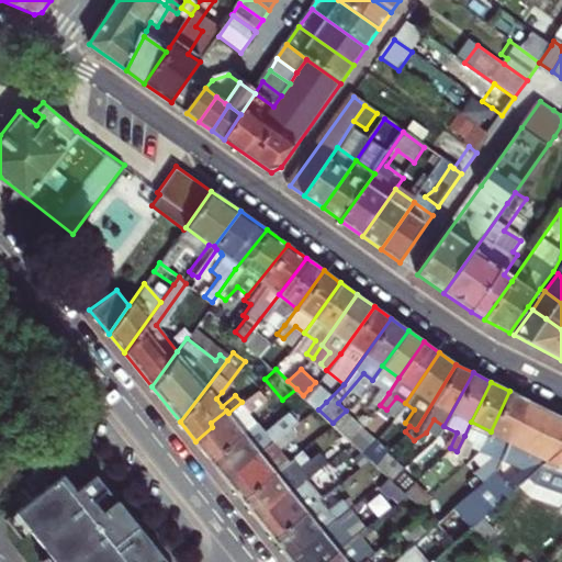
[(326,402),(310,389),(303,395),(314,405),(318,409),(326,402)]
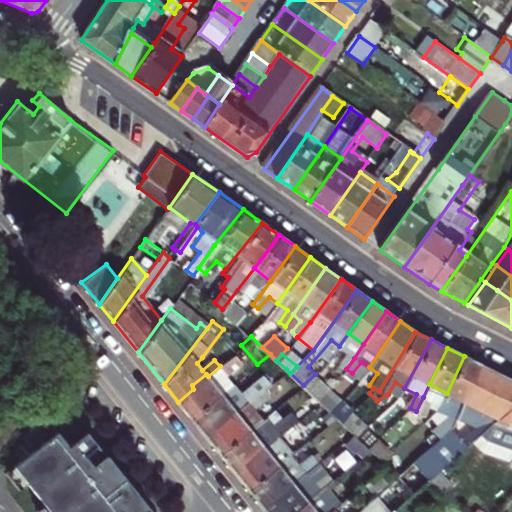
[(340,365),(346,369),(354,358),(348,354),(340,365)]
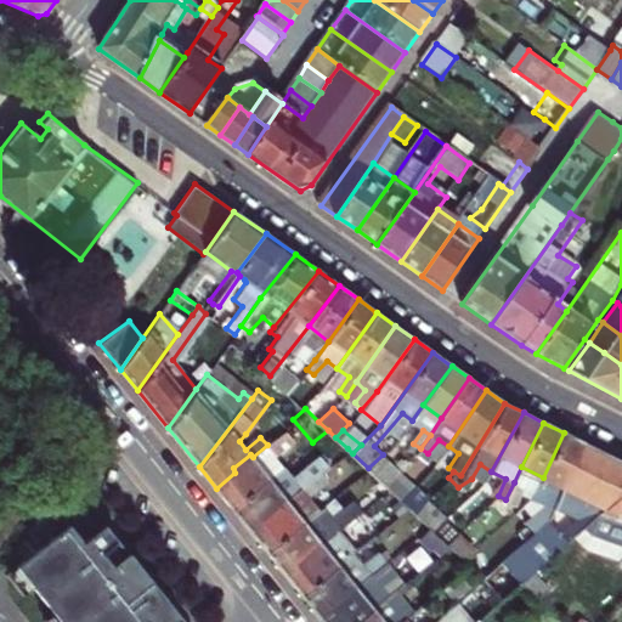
[(538,516),(547,521),(583,442),(564,433),(543,478),(554,484),(538,516)]
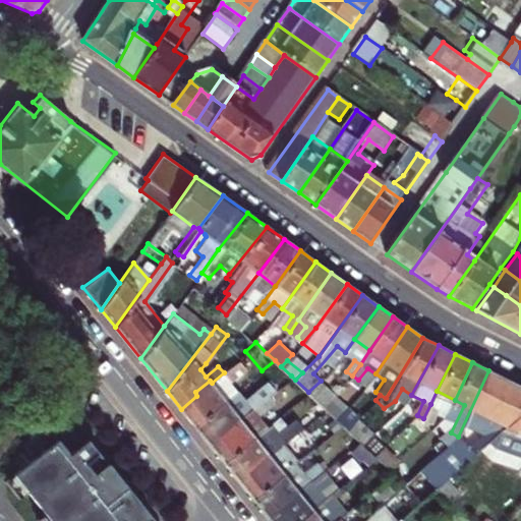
[(91,380),(82,368),(74,374),(83,386),(91,380)]
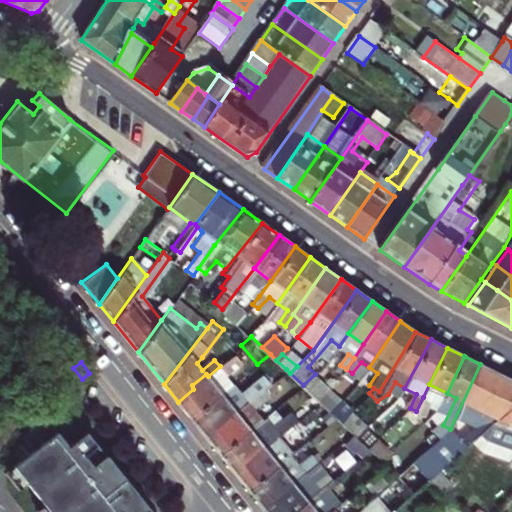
[(361,362),(352,373),(360,379),(369,367),(361,362)]
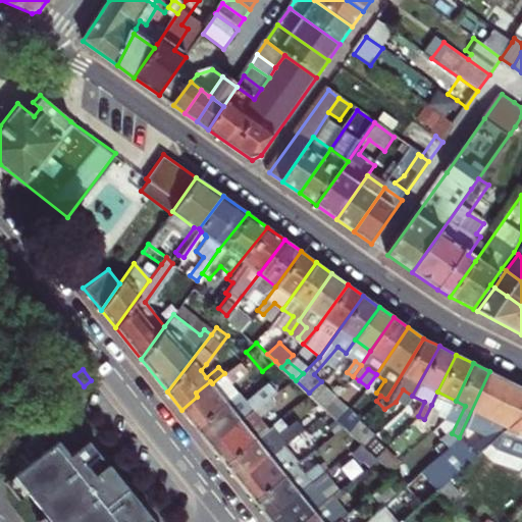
[(405,484),(382,505),(376,510),(386,521),(400,521),(424,501),(434,491),(502,430),(521,411),(521,386),(489,371),(459,437),(453,442),(436,457),(405,484)]
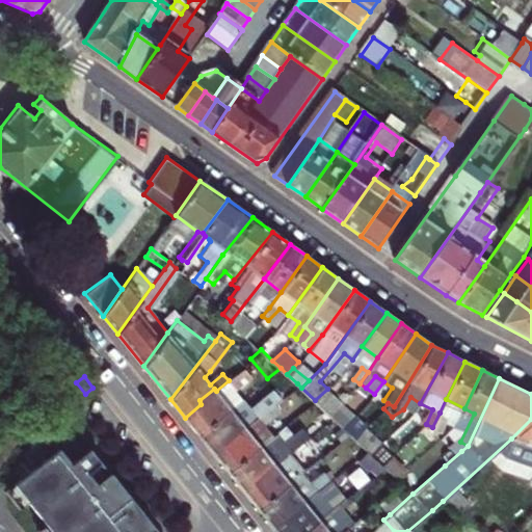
[(185,418),(198,434),(230,409),(221,398),(234,388),(229,380),(216,391),(214,389),(200,400),(201,404),(185,418)]
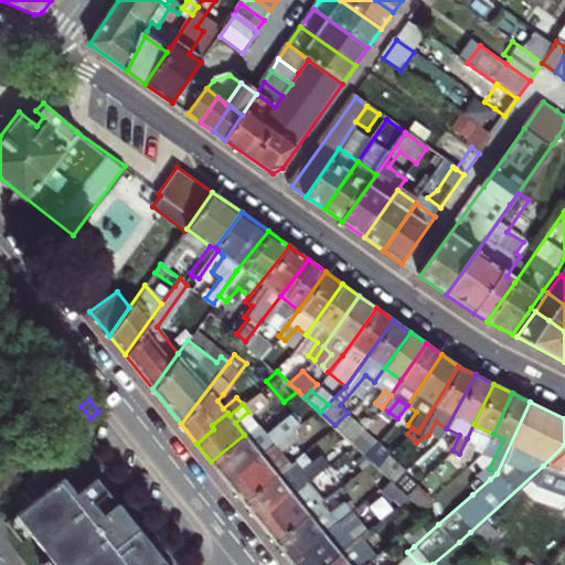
[(211,461),(226,481),(243,468),(241,464),(257,451),(258,454),(290,428),(284,419),(252,444),(244,435),(211,461)]
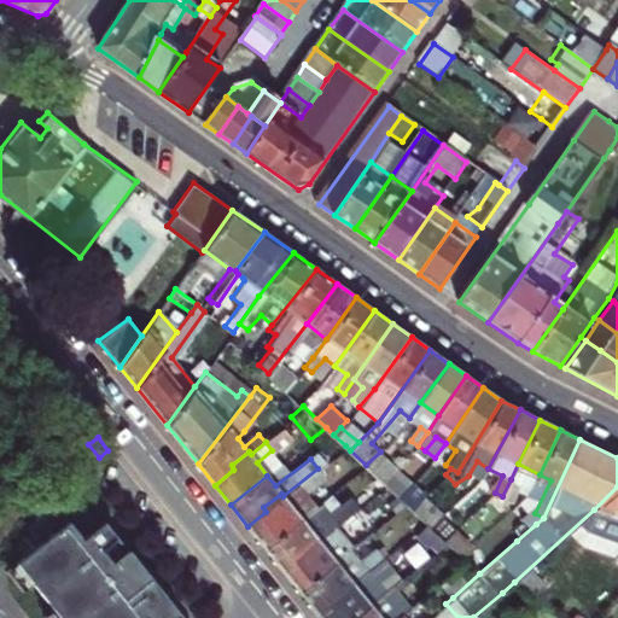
[(325,477),(318,468),(283,496),(281,494),(263,507),(266,512),(248,526),(264,548),(316,506),(305,493),(325,477)]
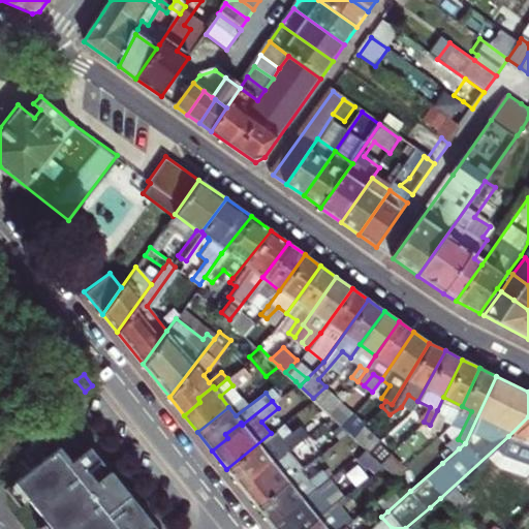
[(82,448),(52,410),(22,449),(33,463),(11,480),(43,519),(42,520),(49,528),(152,528),(106,471),(102,474),(93,463),(97,460),(86,445),(82,448)]
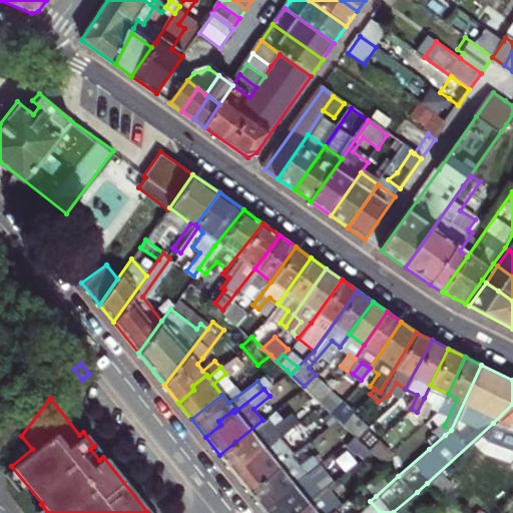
[(424,398),(417,412),(424,415),(430,402),(424,398)]
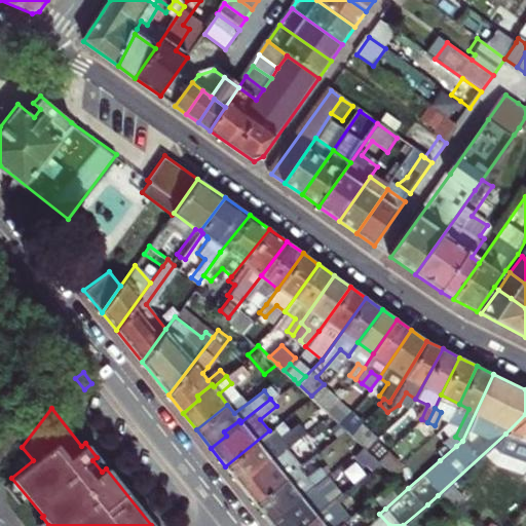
[(525,414),(505,434),(525,441),(525,414)]
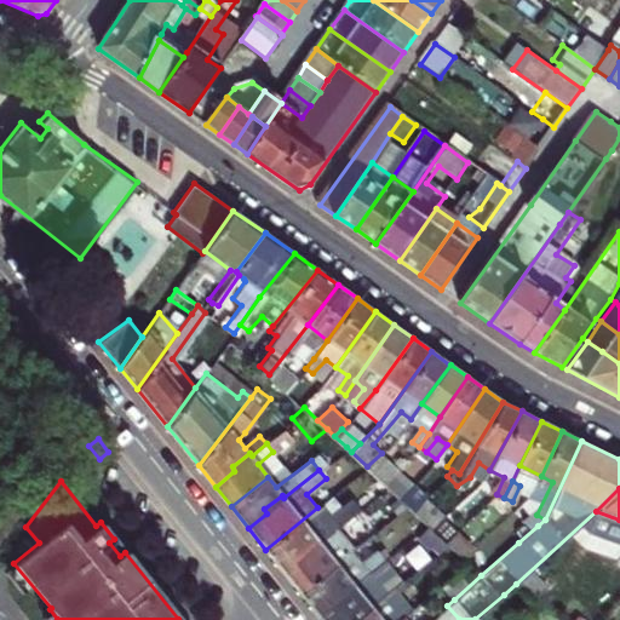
[(283,572),(300,558),(299,554),(333,527),(356,509),(349,499),(328,516),(320,505),(317,507),(265,550),(283,572)]
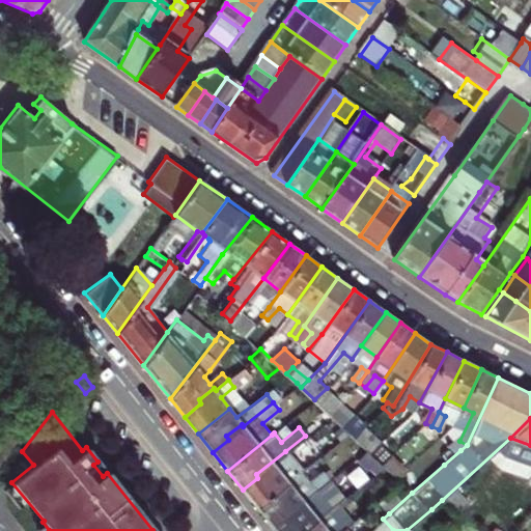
[(444,465),(460,450),(453,441),(438,455),(444,465)]
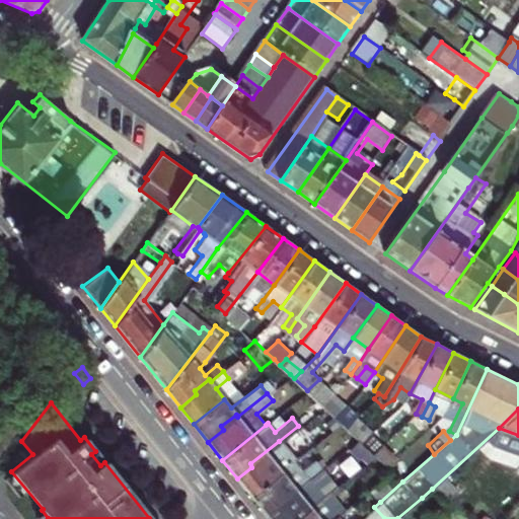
[(237,478),(251,496),(282,470),(275,461),(286,452),(279,441),(250,463),(251,467),(237,478)]
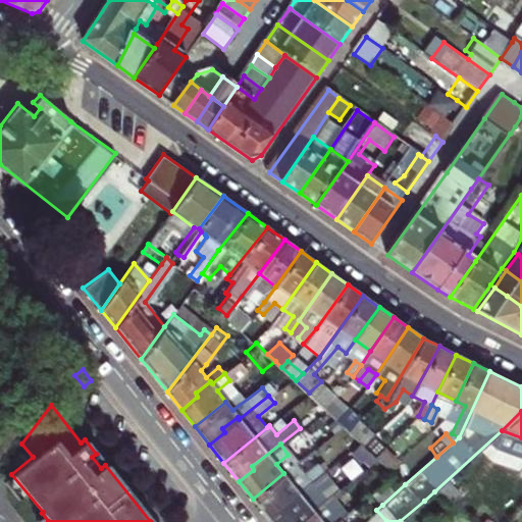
[(282,507),(268,518),(271,521),(297,521),(313,510),(305,501),(330,480),(322,470),(310,480),(298,490),(296,489),(280,502),(282,507)]
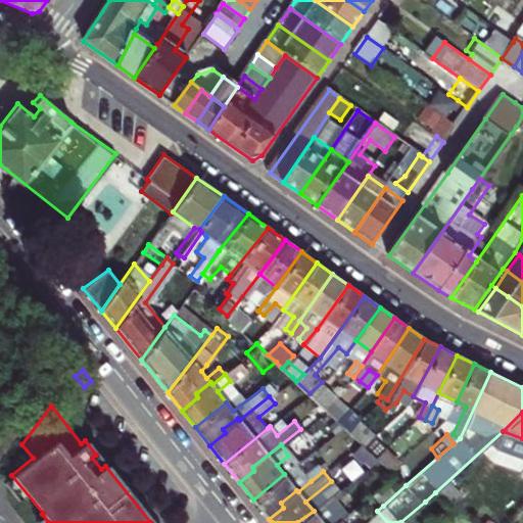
[(284,474),(253,500),(269,519),(283,508),(281,503),(296,490),(298,491),(311,481),(304,475),(292,484),(284,474)]
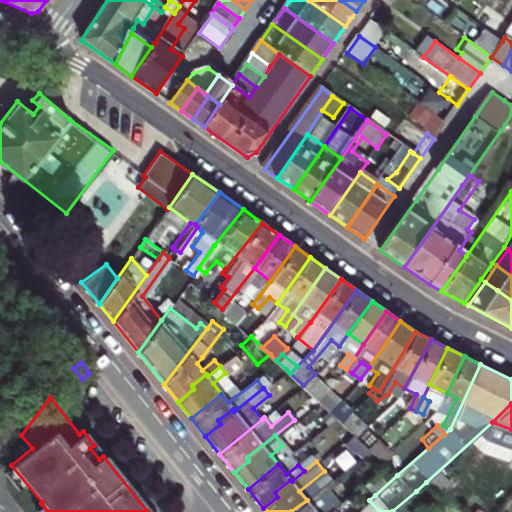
[(372,494),(375,495),(397,475),(387,465),(364,483),(372,494)]
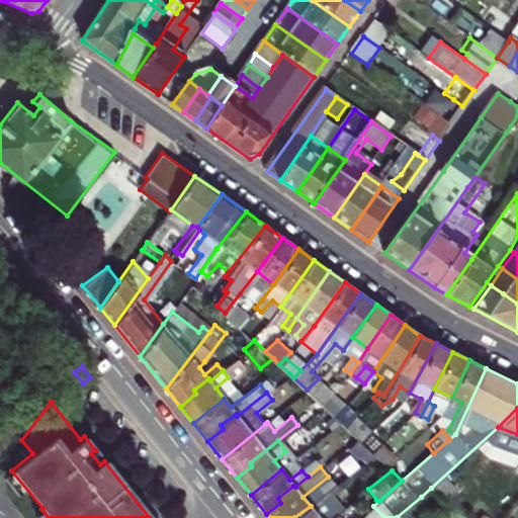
[(431,488),(421,497),(439,512),(450,503),(431,488)]
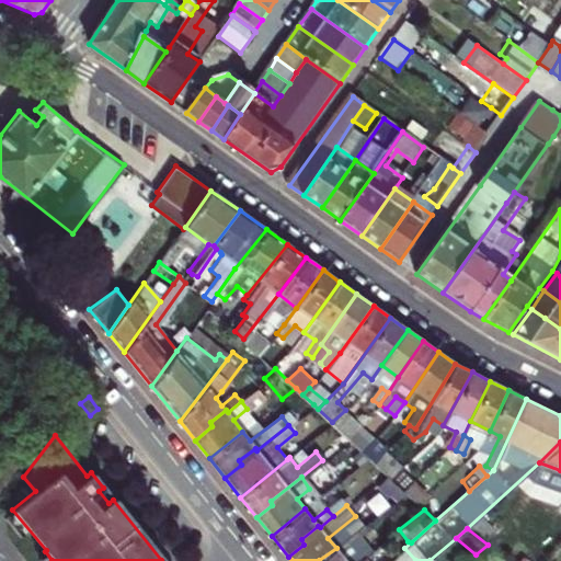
[(319,560),(357,560),(365,556),(359,549),(345,559),(336,548),(319,560)]
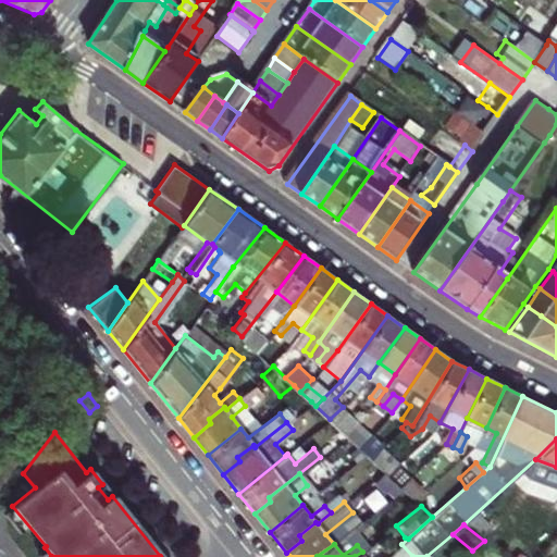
[(412,556),(401,544),(387,556),(412,556)]
